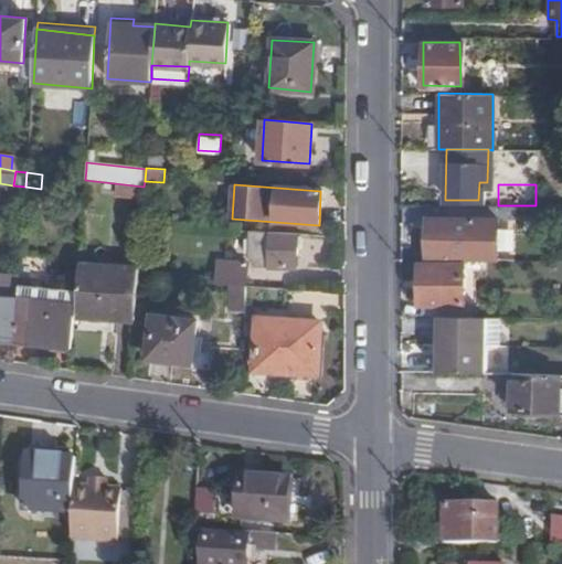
[(497,219),(426,217),(426,259),(462,259),(496,259),(497,219)]
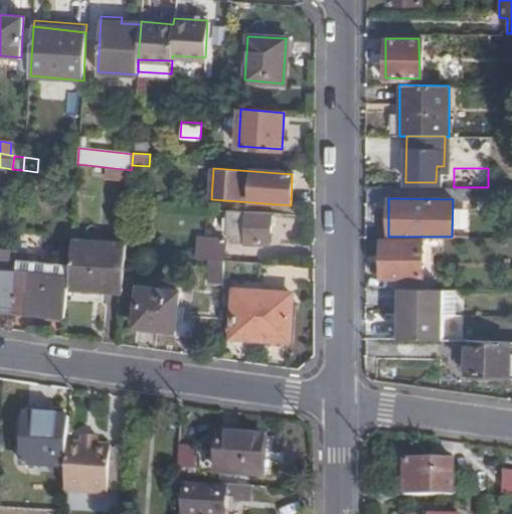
[(269,243),(269,213),(228,210),(225,231),(231,241),(269,243)]
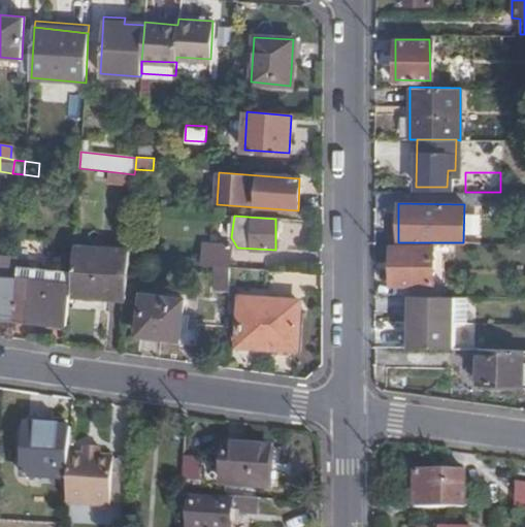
[(398,242),(392,243),(393,283),(431,283),(431,242),(398,242)]
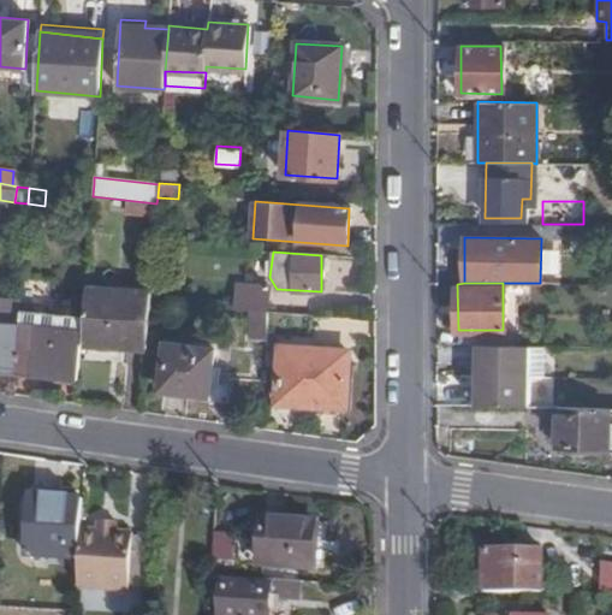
[(236,309),(248,309),(266,312),(266,285),(239,284),(236,309)]
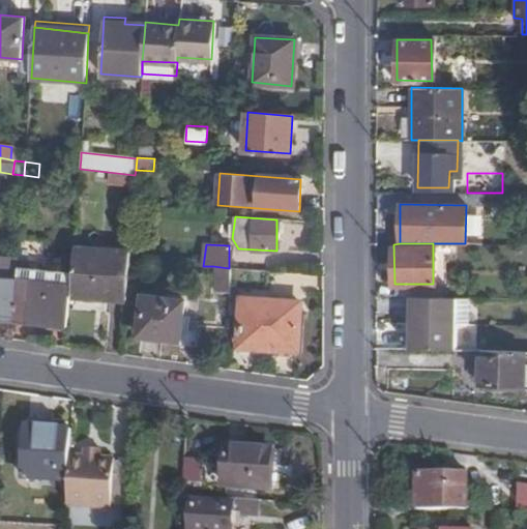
[(75,247),(71,296),(126,300),(129,261),(129,252),(75,247)]
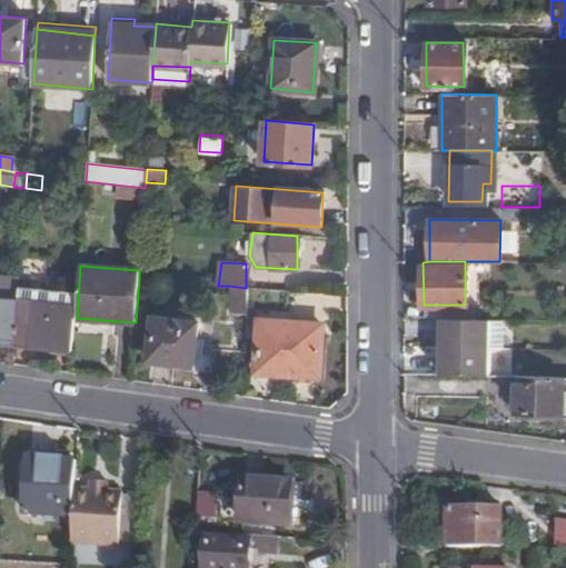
[(0,292),(18,292),(18,275),(0,273),(0,292)]
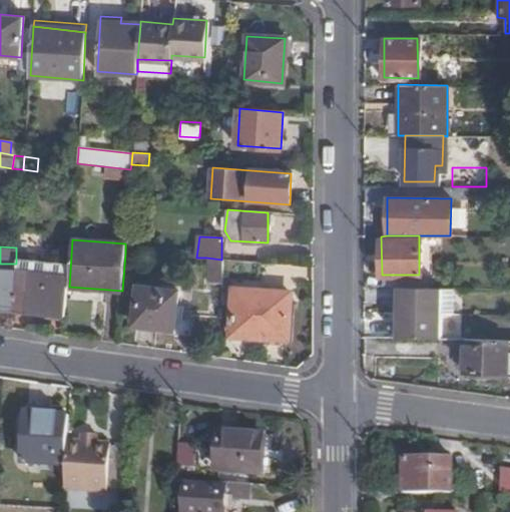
[(205,273),(208,274),(208,279),(221,280),(221,275),(222,260),(221,260),(206,258),(205,273)]
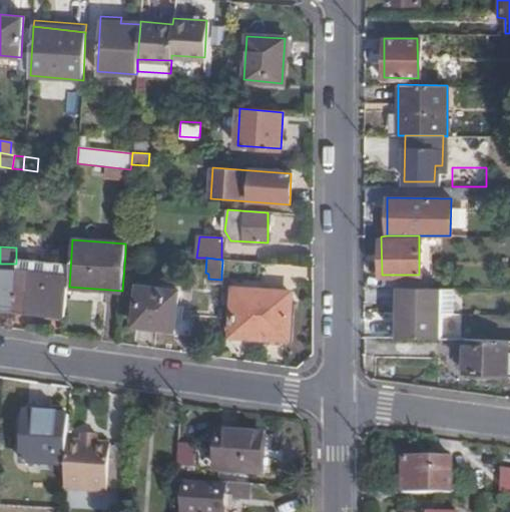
[(28,307),(28,310),(62,315),(66,275),(46,272),(46,262),(18,260),(17,269),(14,306),(28,307)]
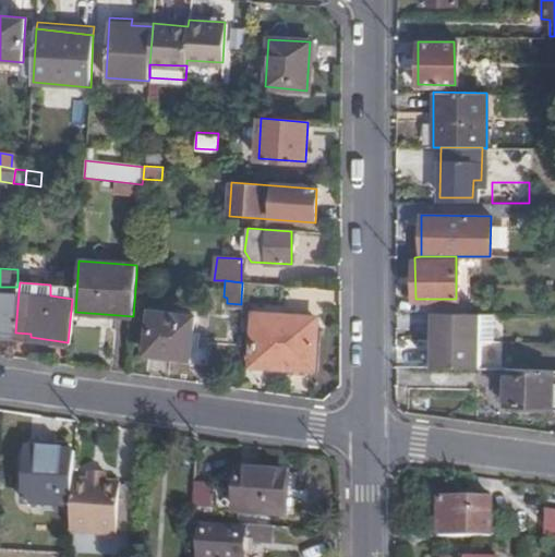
[(0,330),(15,333),(19,292),(0,290),(0,330)]
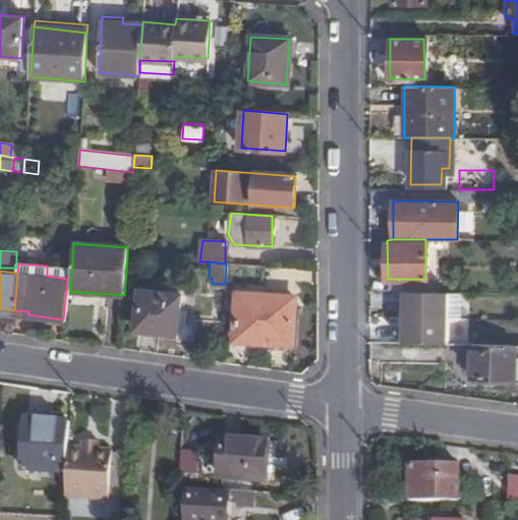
[(141,291),(136,330),(163,333),(176,334),(180,296),(141,291)]
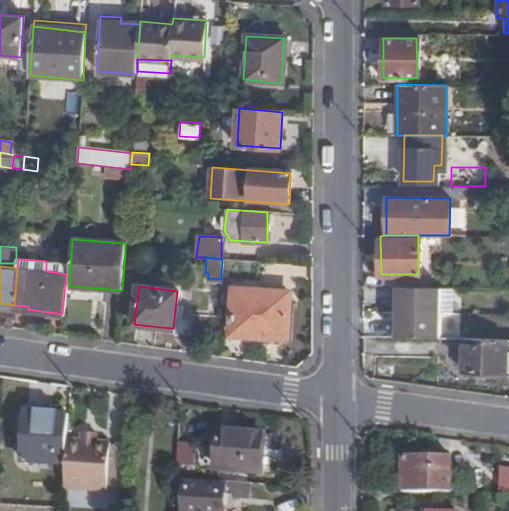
[(438,287),(398,286),(397,337),(437,337),(438,287)]
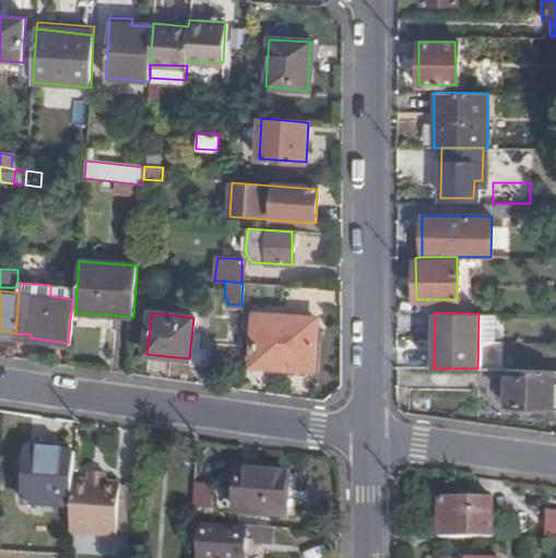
[(267,376),(318,377),(319,341),(314,340),(314,319),(256,315),(253,366),(265,366),(267,376)]
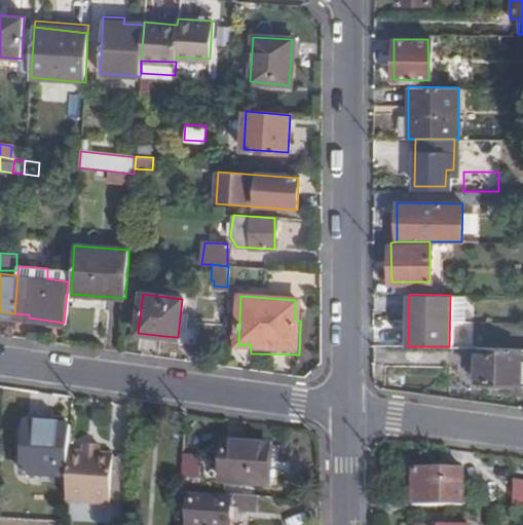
[(522,384),(522,347),(479,347),(479,381),(522,382),(522,384)]
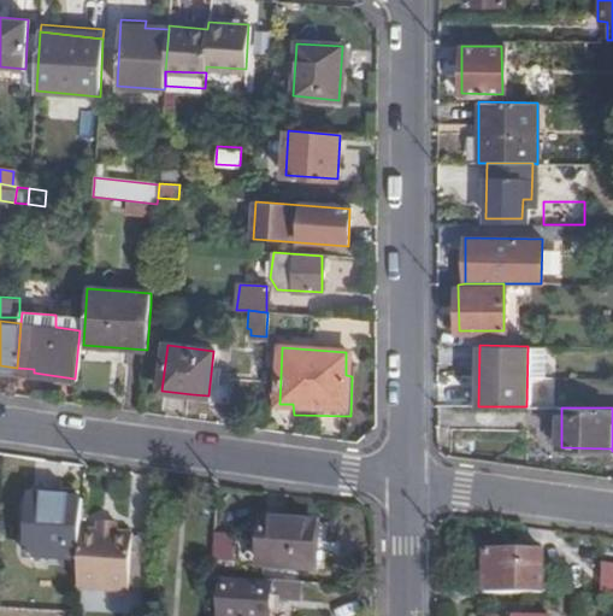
[(78,532),(81,500),(27,498),(23,555),(77,557),(78,532)]
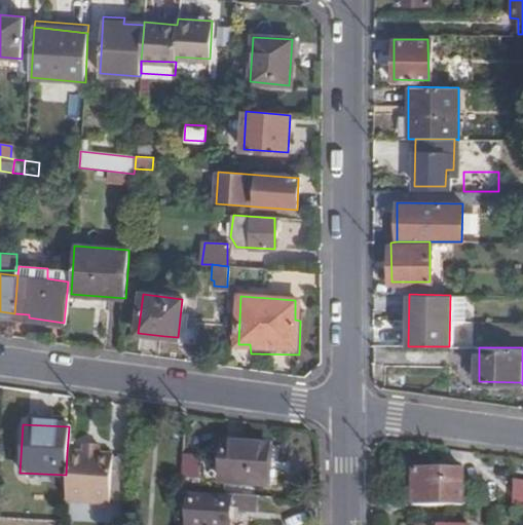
[(264,485),(265,445),(221,442),(220,482),(264,485)]
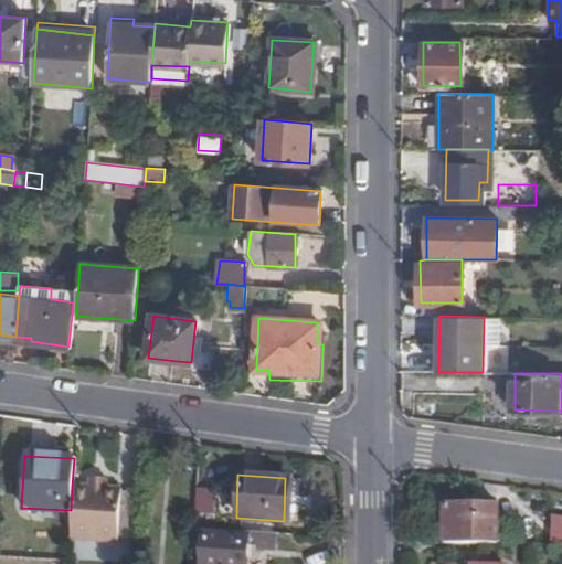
[(297,479),(285,478),(284,521),(296,521),(297,479)]
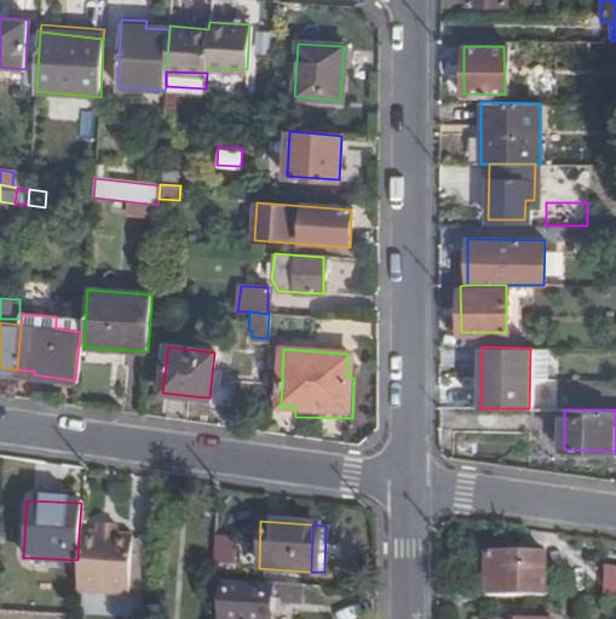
[(127,538),(79,534),(78,560),(75,589),(124,592),(127,538)]
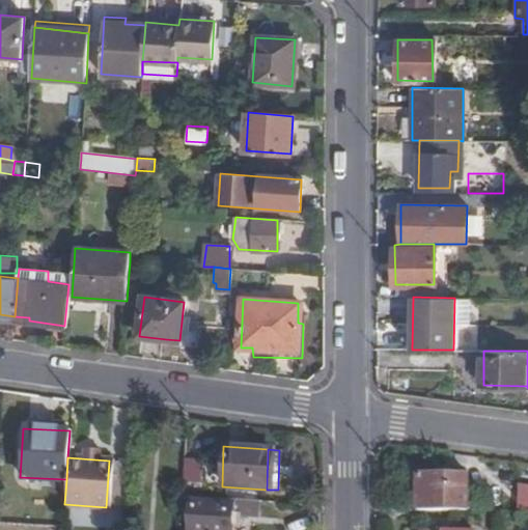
[(198,463),(181,462),(179,482),(197,483),(198,463)]
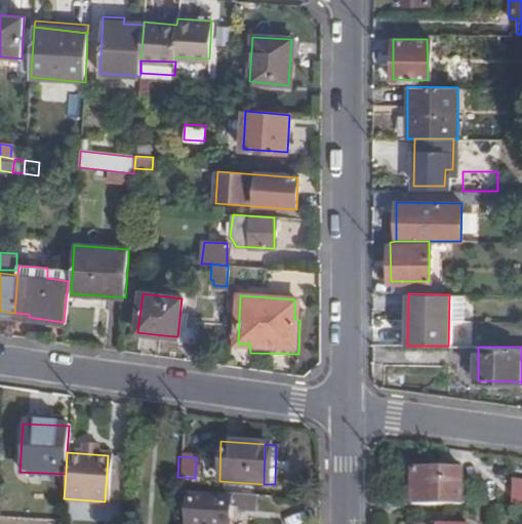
[(413,470),(412,505),(458,505),(458,471),(413,470)]
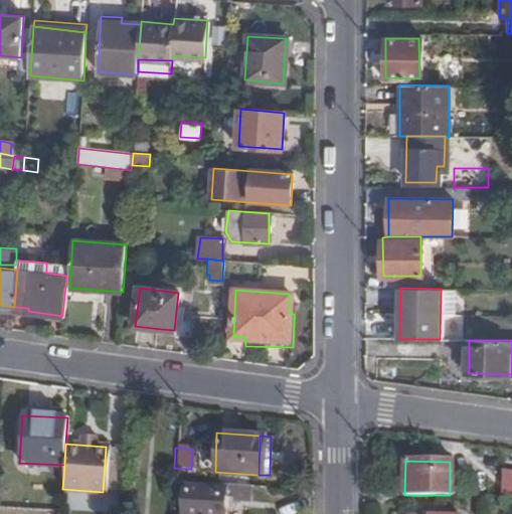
[(511,496),(511,472),(502,471),(501,496),(511,496)]
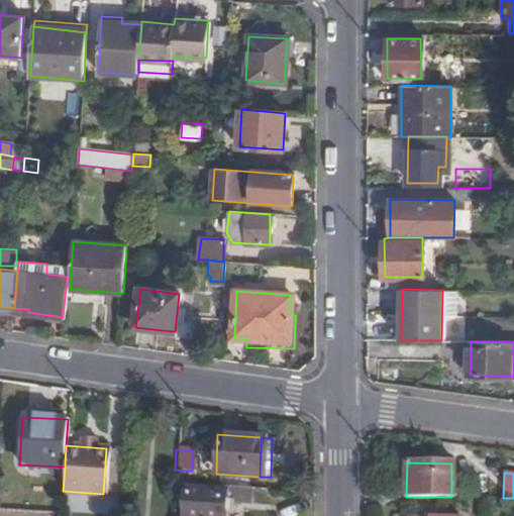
[(245,503),(246,488),(220,486),(220,491),(188,489),(188,484),(174,483),(173,508),(185,508),(183,515),(218,515),(218,512),(228,513),(229,502),(245,503)]
